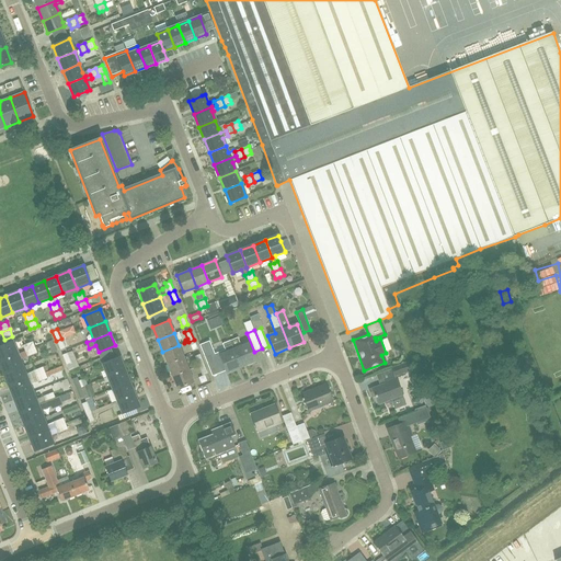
[(232,347),(241,367),(255,362),(248,344),(241,346),(240,344),(238,338),(229,341),(232,347)]
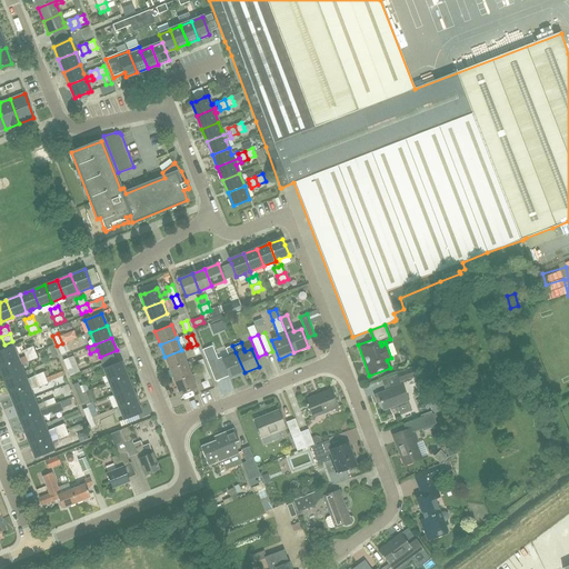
[(62,343),(57,346),(61,356),(67,353),(62,343)]
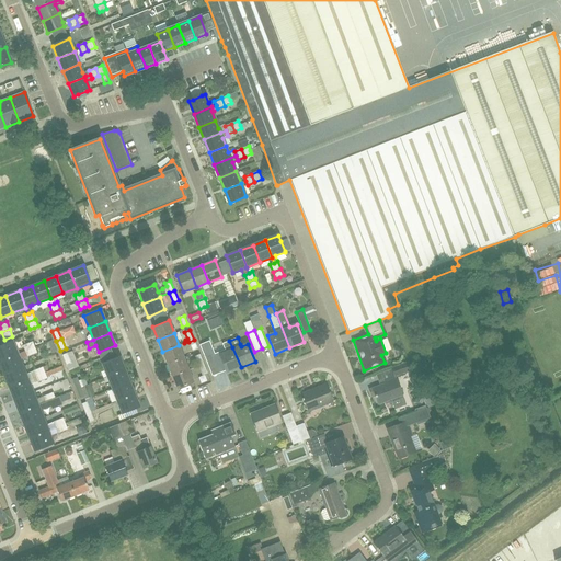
[(189,342),(192,352),(197,350),(194,340),(189,342)]
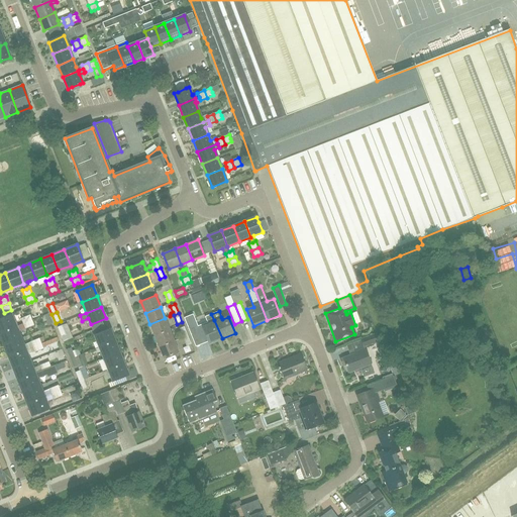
[(0,318),(0,332),(16,326),(11,314),(0,318)]
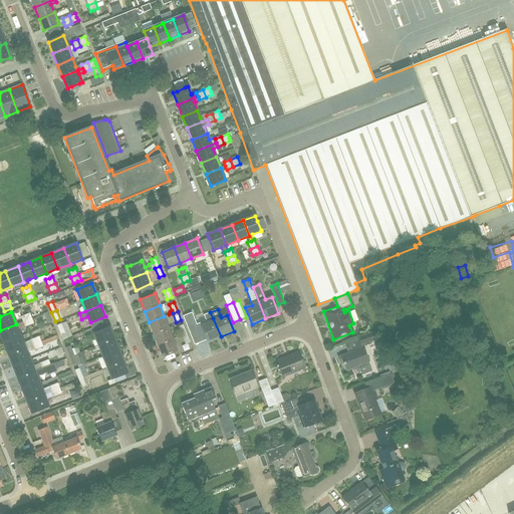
[(17,324),(32,318),(29,312),(20,316),(21,317),(15,319),(17,324)]
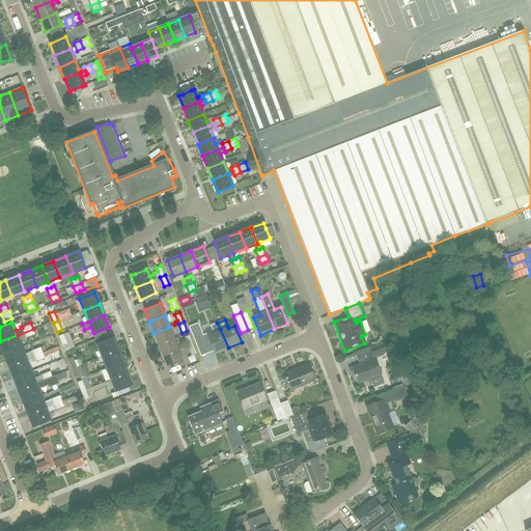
[(189,326),(196,344),(205,340),(202,335),(198,323),(189,326)]
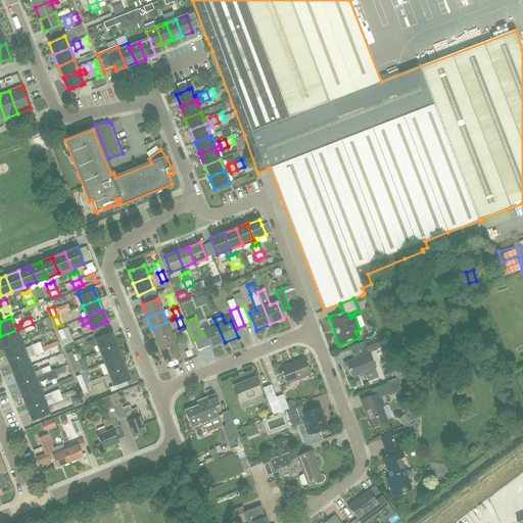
[(208,326),(203,328),(211,347),(225,342),(217,324),(214,318),(206,321),(208,326)]
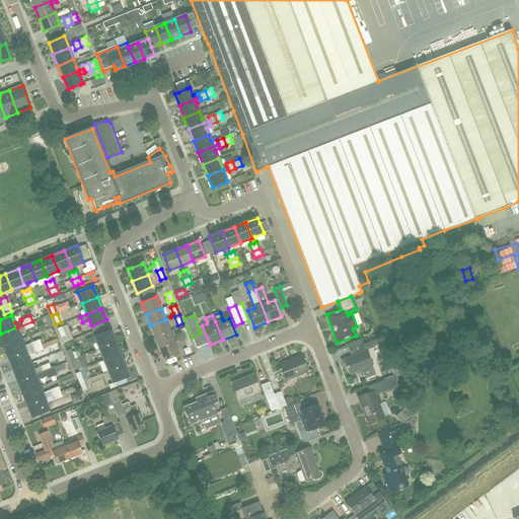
[(150,325),(155,337),(170,330),(165,319),(150,325)]
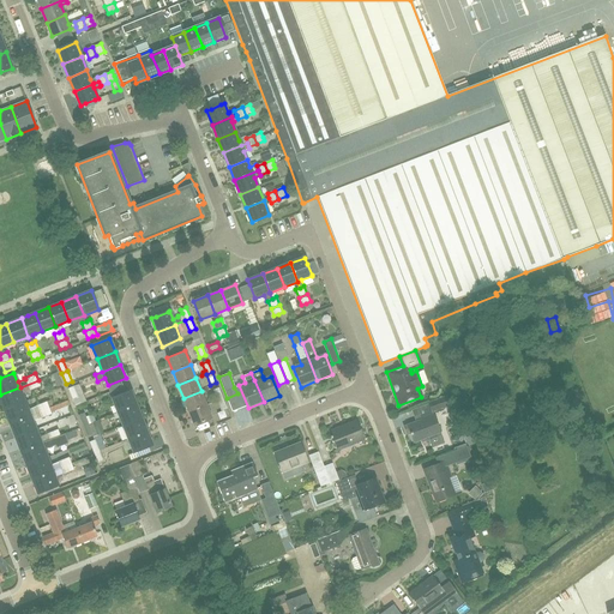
[(23,393),(30,391),(41,386),(38,380),(20,387),(23,393)]
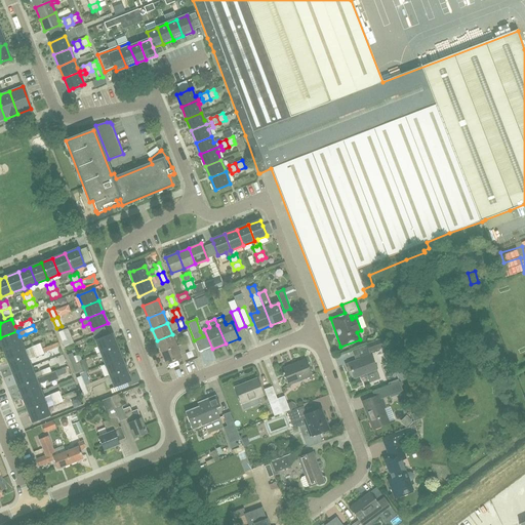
[(63,330),(57,332),(62,341),(67,339),(63,330)]
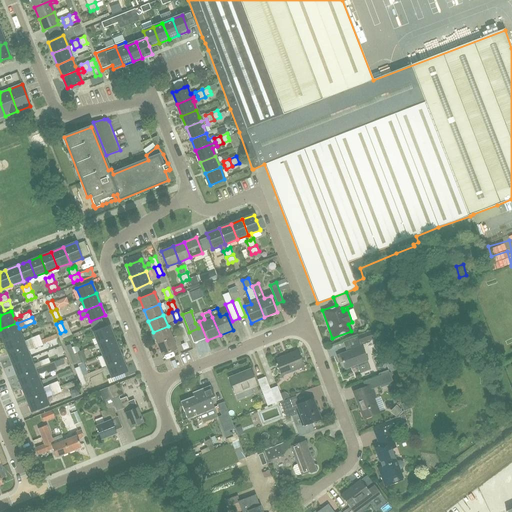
[(0,329),(0,331),(4,342),(21,335),(16,323),(0,329)]
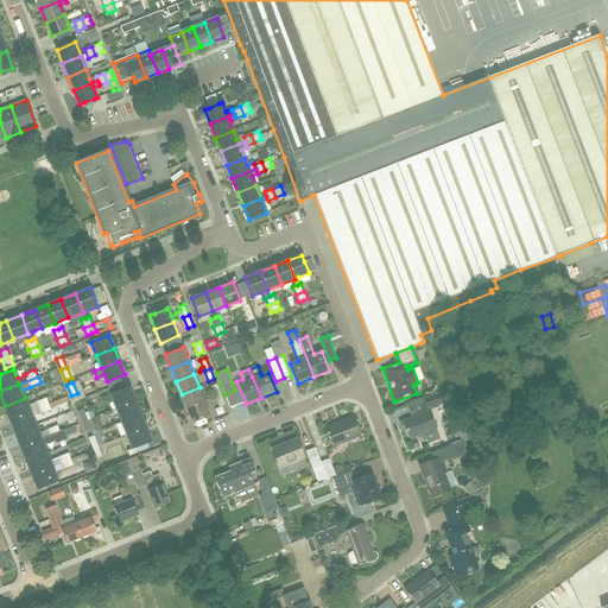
[(215,397),(221,394),(216,384),(210,386),(215,397)]
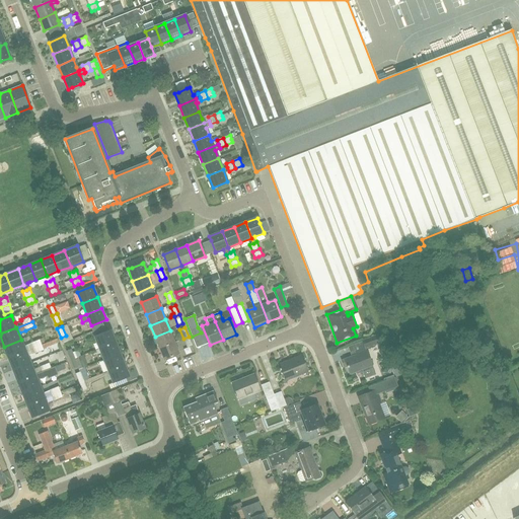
[(116,342),(110,330),(95,337),(100,348),(116,342)]
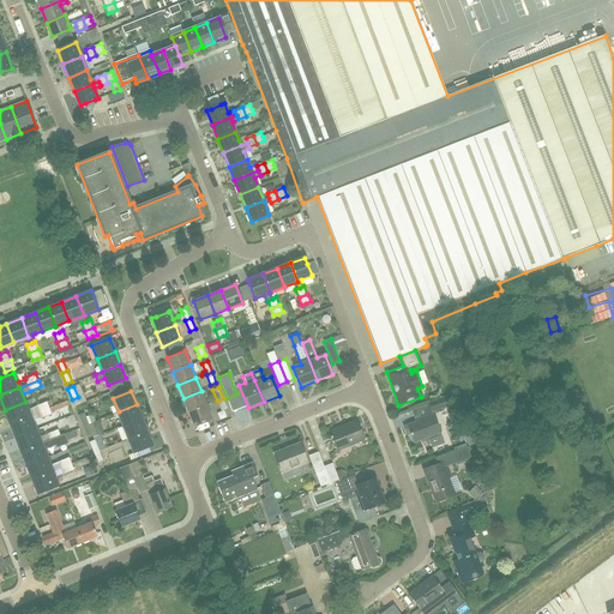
[(184,398),(188,411),(206,404),(202,391),(184,398)]
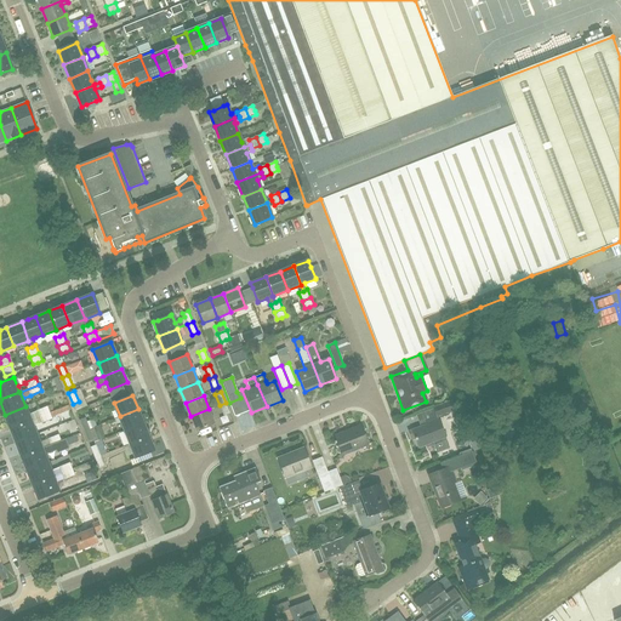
[(432,408),(432,409),(436,416),(437,416),(437,417),(455,410),(451,400),(432,408)]
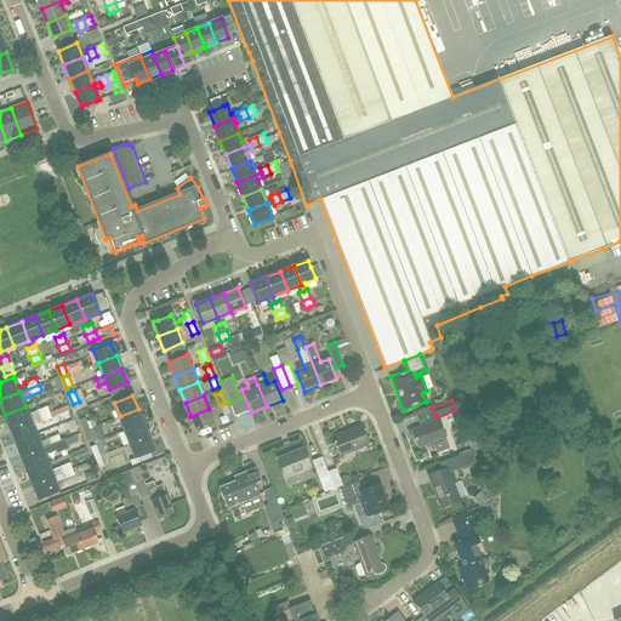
[(226,403),(220,405),(223,416),(229,414),(226,403)]
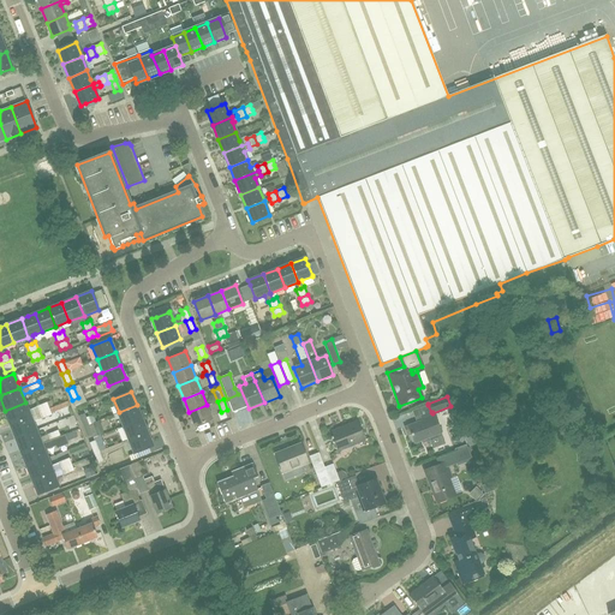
[(5,411),(11,424),(30,416),(25,402),(5,411)]
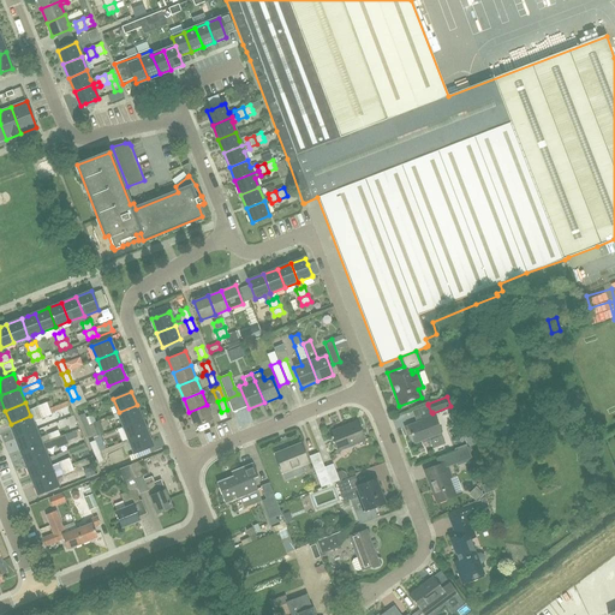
[(49,408),(47,402),(35,406),(39,413),(49,408)]
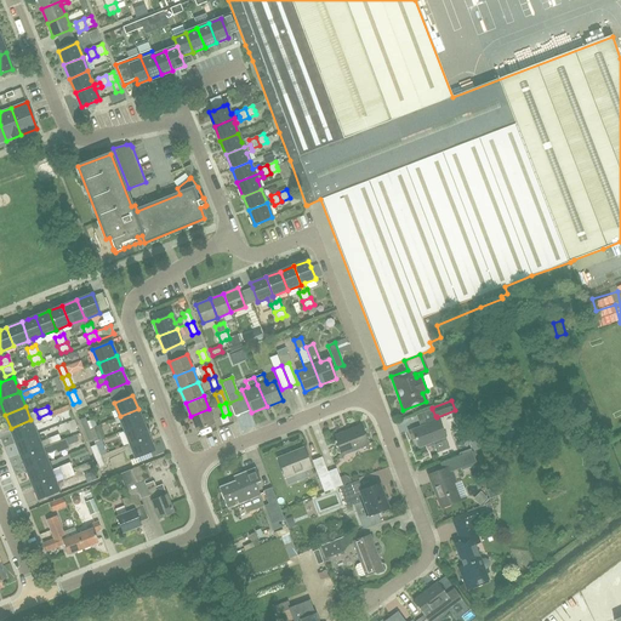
[(143,422),(138,409),(120,416),(125,431),(143,422)]
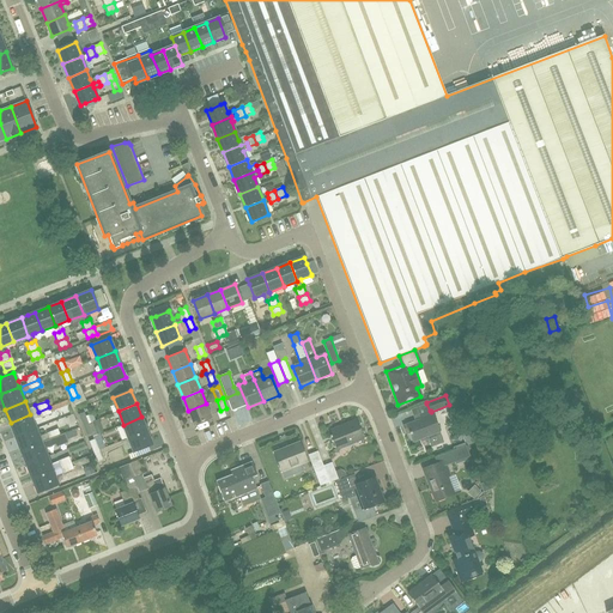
[(206,404),(188,411),(193,425),(212,418),(206,404)]
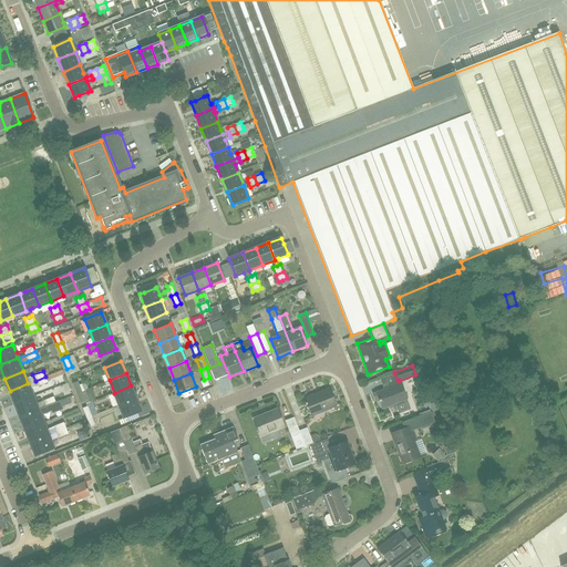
[(45,377),(35,381),(38,387),(48,383),(45,377)]
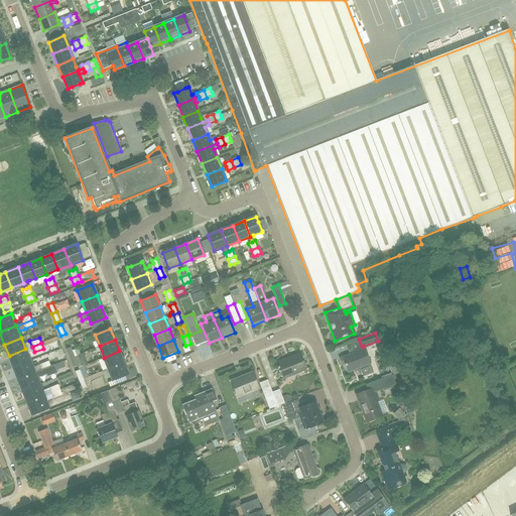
[(71,347),(66,349),(70,358),(75,356),(71,347)]
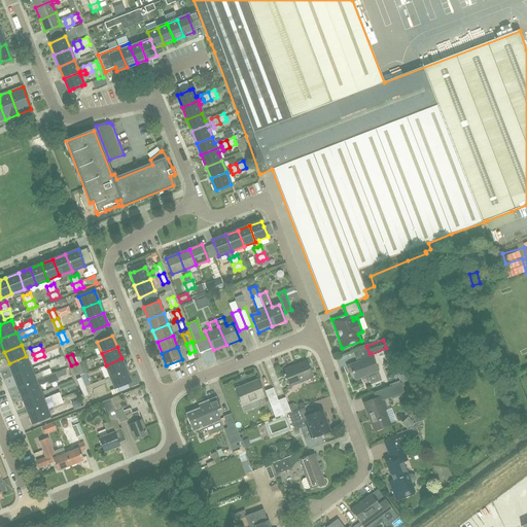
[(349,366),(347,367),(349,374),(352,373),(354,380),(367,375),(377,372),(378,371),(372,355),(371,355),(361,359),(361,360),(356,362),(350,365),(349,364),(349,365),(349,366)]
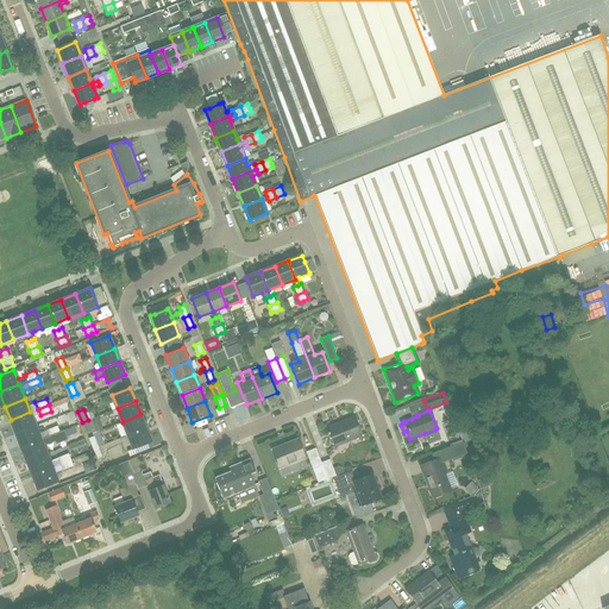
[(11,420),(16,434),(36,426),(30,412),(11,420)]
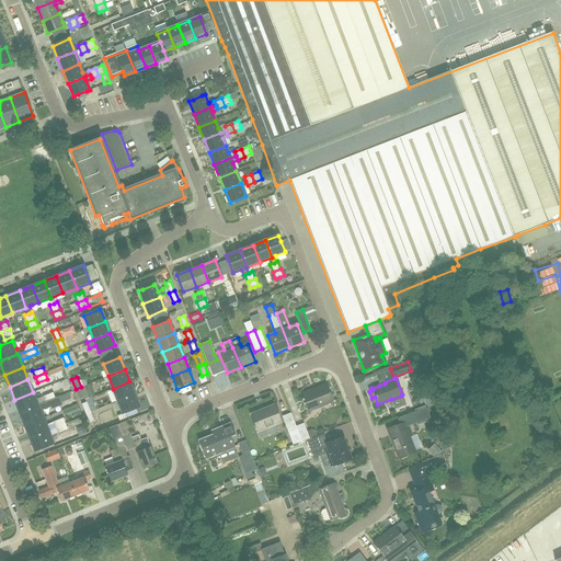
[(129,381),(113,389),(118,401),(135,393),(129,381)]
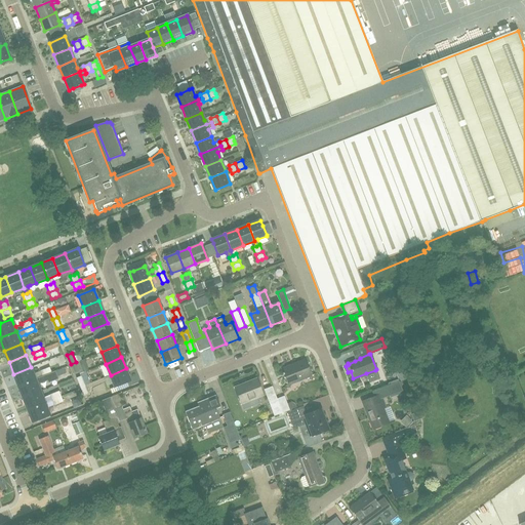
[(413,376),(407,358),(393,363),(400,381),(413,376)]
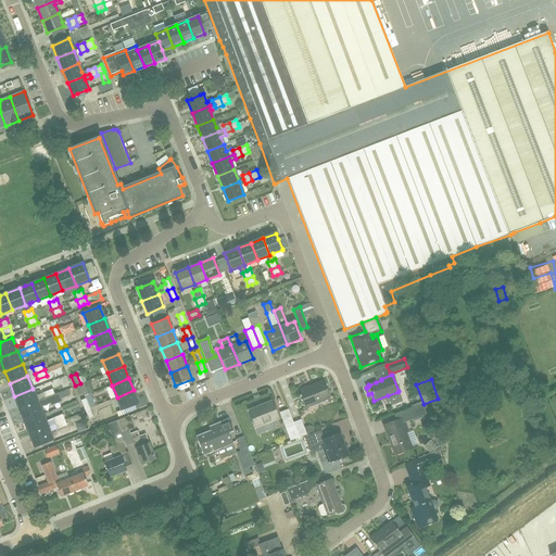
[(324,381),(300,391),(306,407),(330,397),(324,381)]
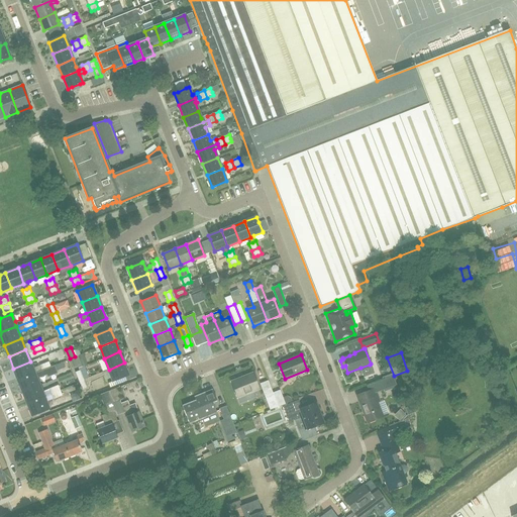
[(75,356),(70,358),(73,368),(78,366),(75,356)]
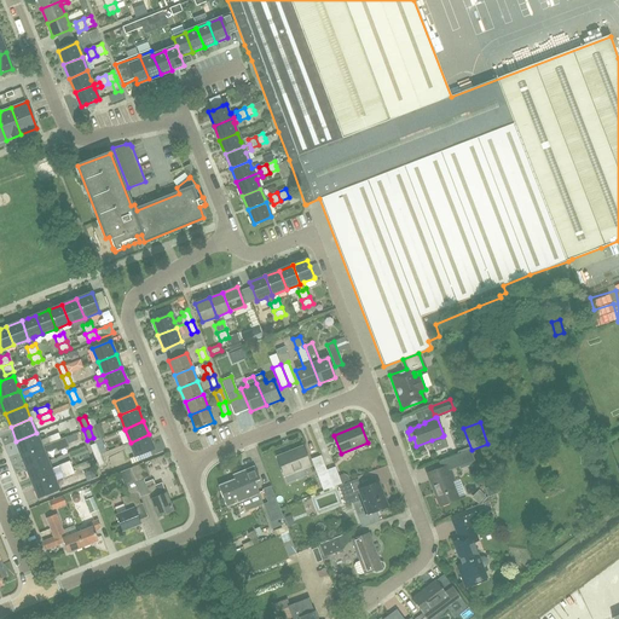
[(16,441),(22,455),(42,447),(36,433),(16,441)]
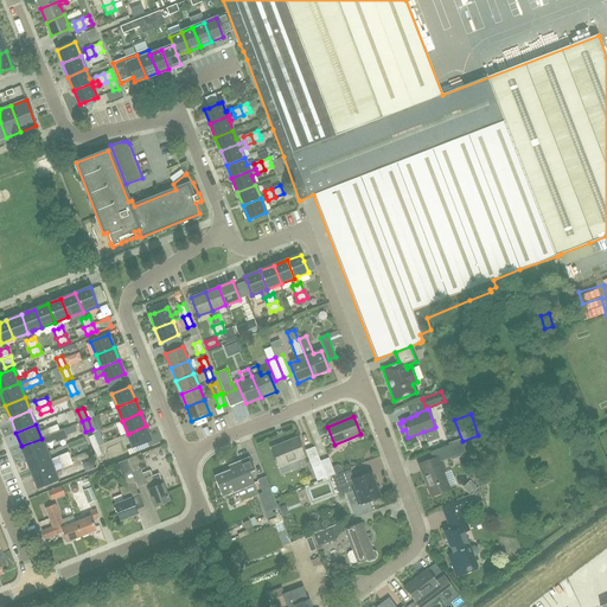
[(21,446),(26,460),(46,452),(44,445),(51,441),(55,440),(56,442),(68,438),(66,435),(76,432),(74,425),(59,430),(49,435),(42,439),(21,446)]
